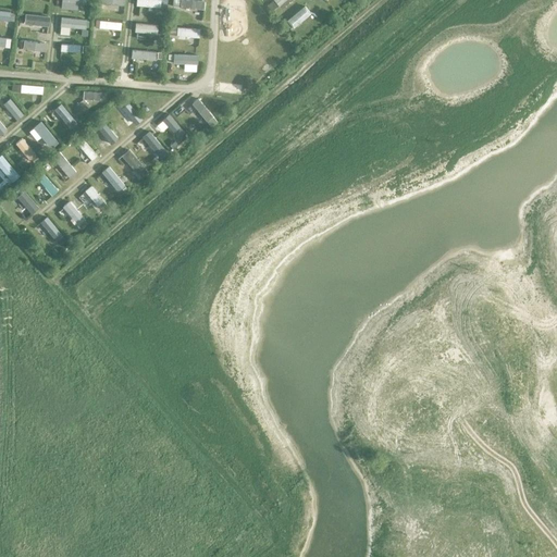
[(203,9),(205,1),(190,0),(172,0),(172,7),(203,9)]
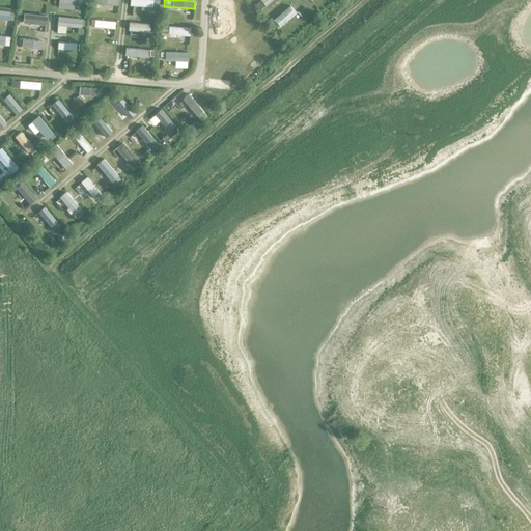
[(297,14),(290,5),(274,19),(280,27),(297,14)]
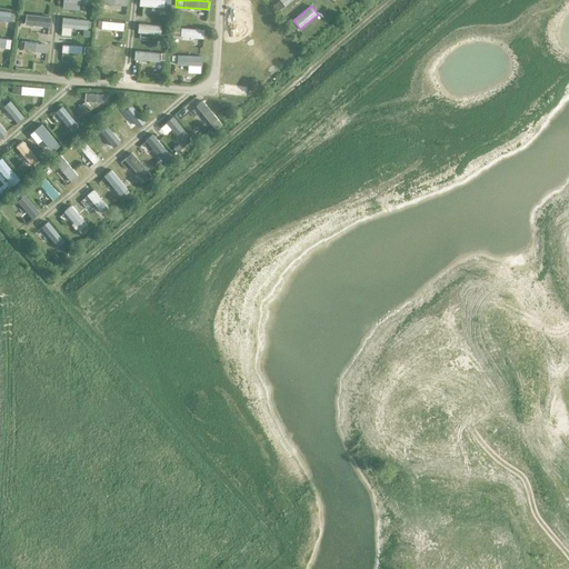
[(0,19),(10,20),(11,11),(0,10),(0,19)]
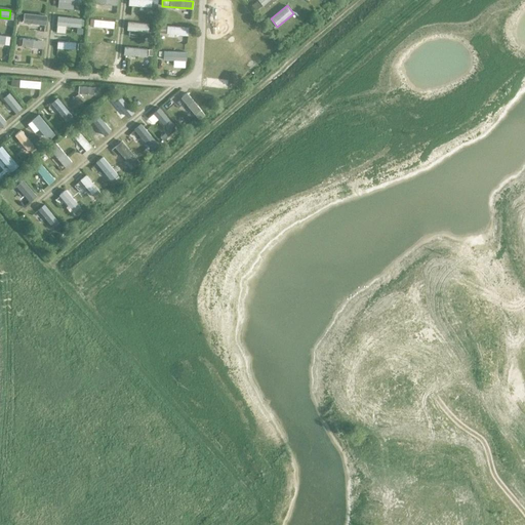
[(46,15),(24,13),(23,22),(45,24),(46,15)]
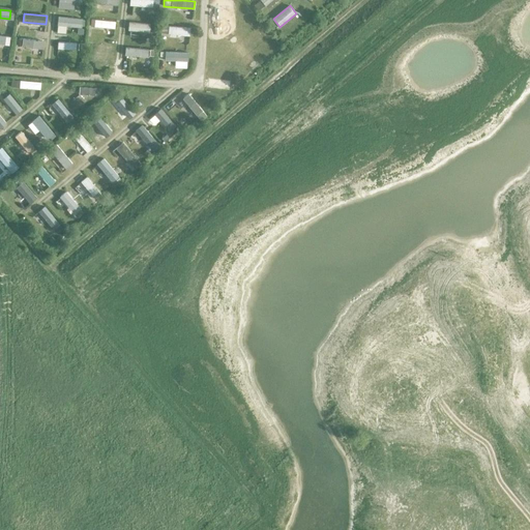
[(82,19),(58,17),(57,25),(81,27),(82,19)]
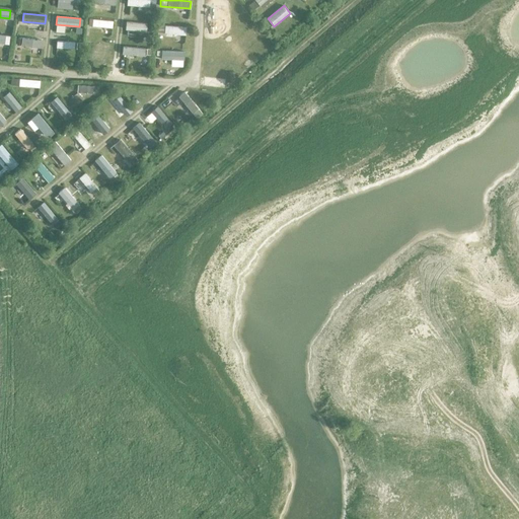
[(113,20),(89,18),(88,26),(112,27),(113,20)]
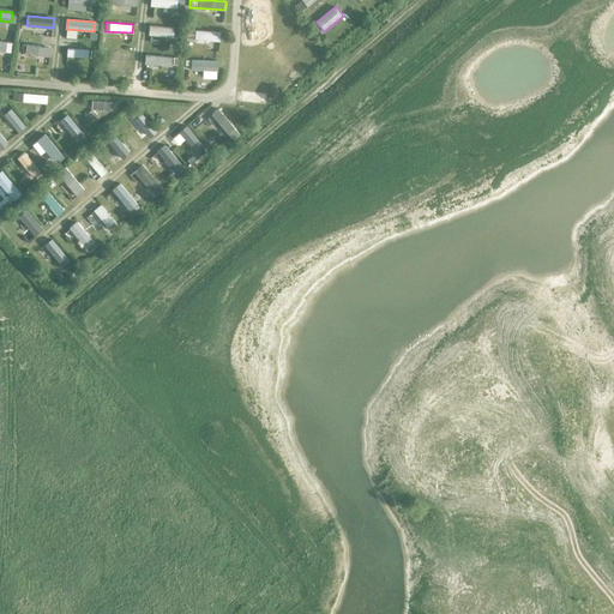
[(181,29),(149,26),(149,35),(181,37),(181,29)]
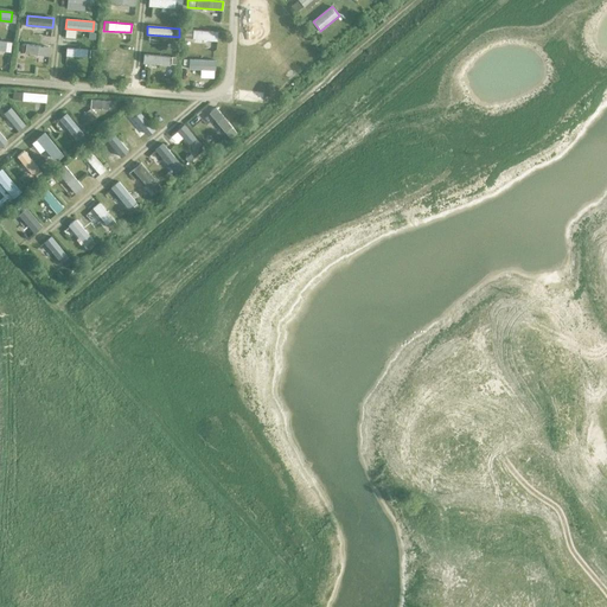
[(218,32),(184,29),(184,38),(217,40),(218,32)]
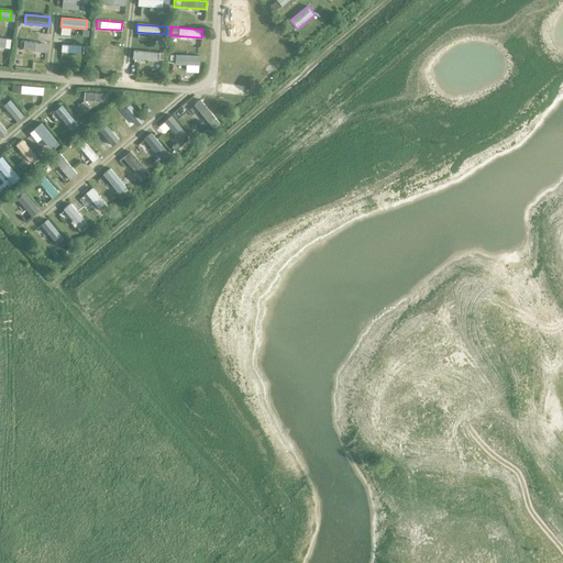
[(10,39),(0,36),(0,46),(9,48),(10,39)]
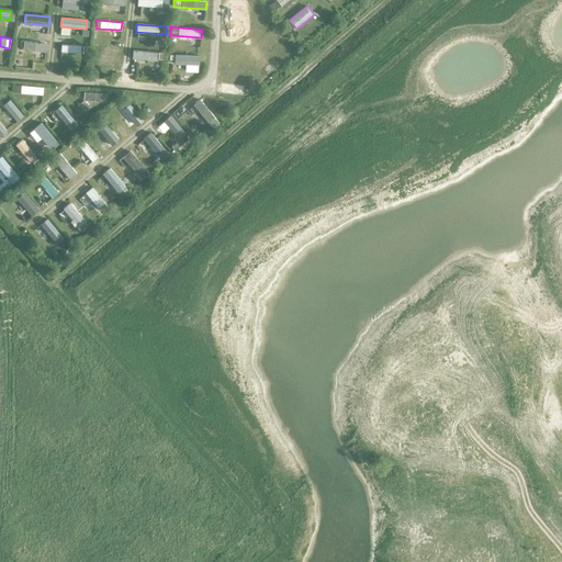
[(46,43),(23,41),(22,49),(45,52),(46,43)]
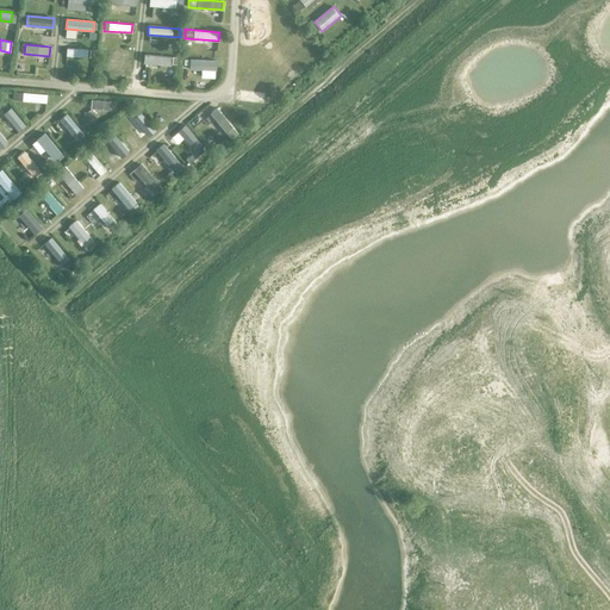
[(100,70),(110,70),(111,66),(123,66),(124,56),(100,55),(100,70)]
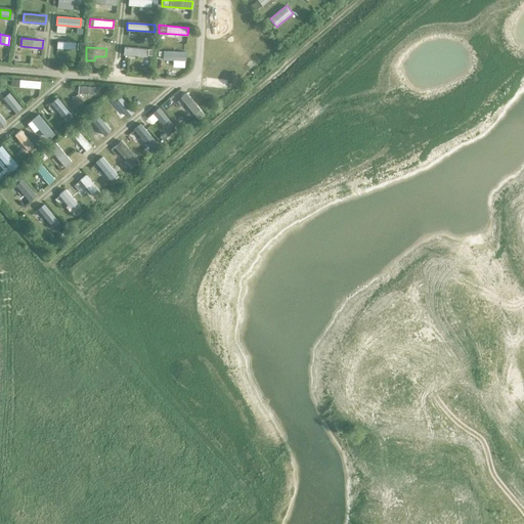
[(145,56),(146,49),(124,47),(123,54),(145,56)]
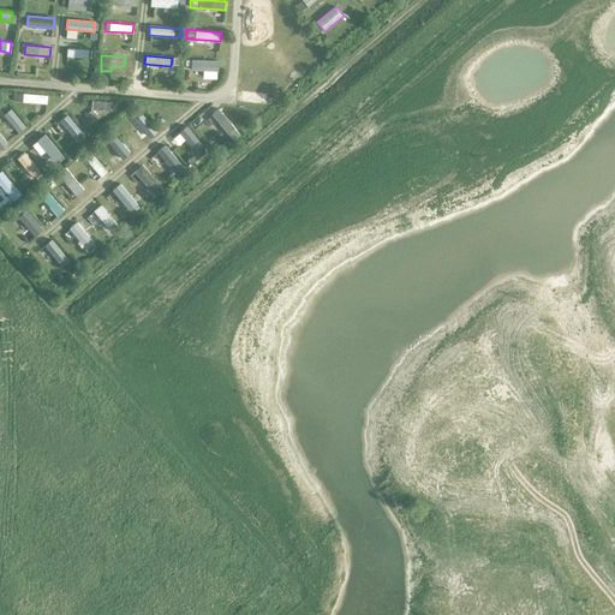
[(219,61),(185,59),(185,66),(191,66),(191,70),(219,71),(219,61)]
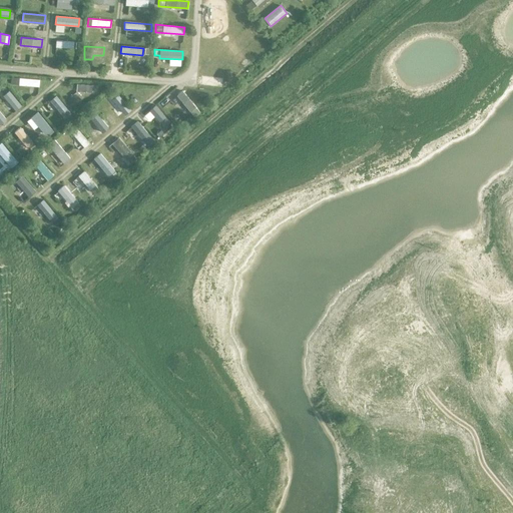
[(39,86),(40,79),(11,77),(10,84),(39,86)]
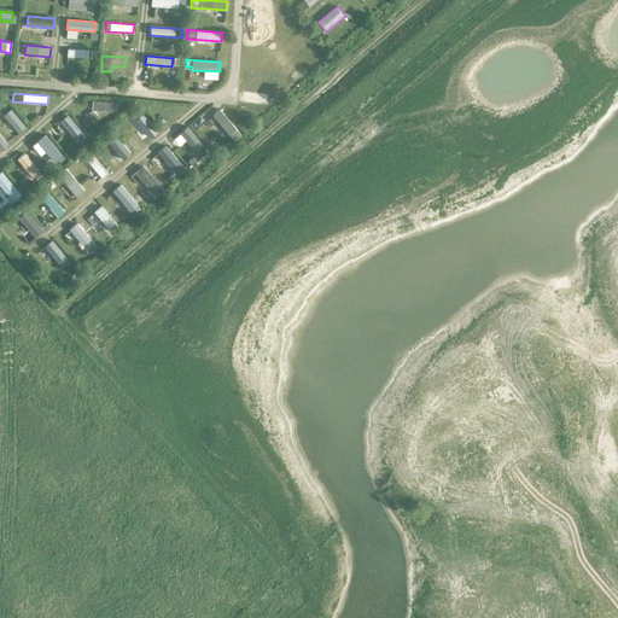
[(114,111),(114,101),(93,100),(92,110),(114,111)]
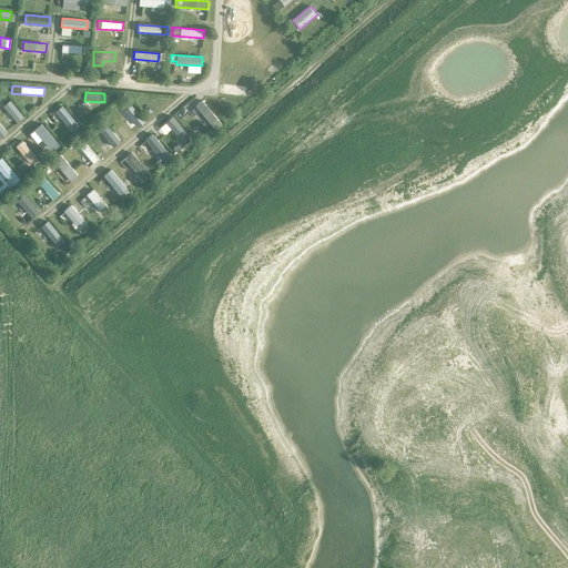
[(222,124),(202,99),(195,104),(215,130),(222,124)]
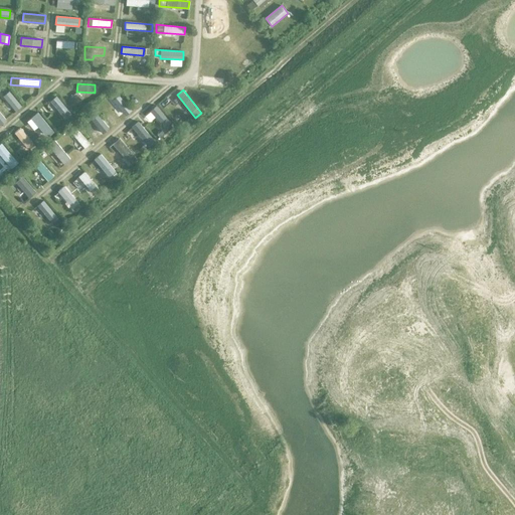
[(21,107),(8,91),(3,96),(16,111),(21,107)]
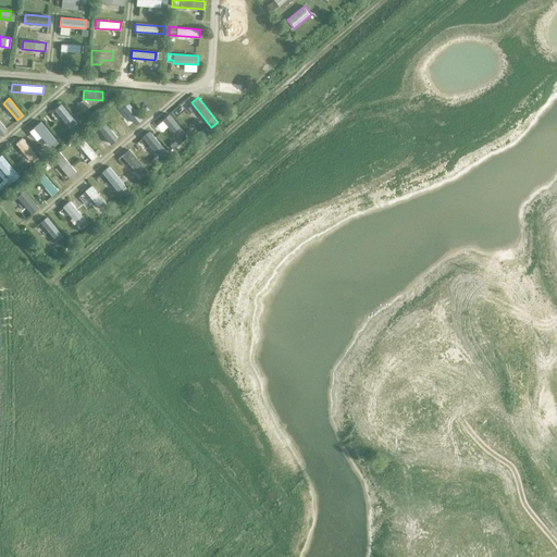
[(140,118),(128,101),(121,107),(134,123),(140,118)]
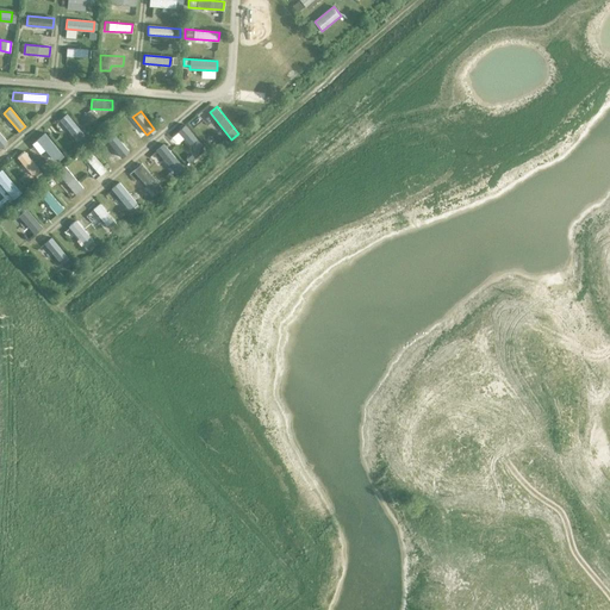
[(80,130),(66,113),(58,119),(73,136),(80,130)]
